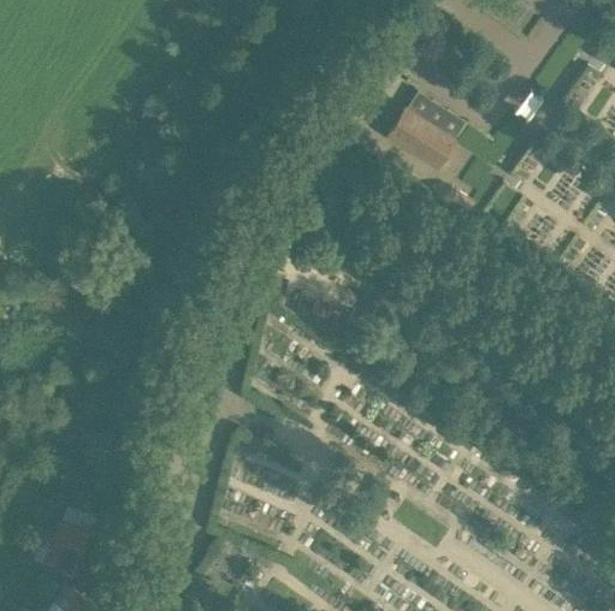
[(508,23),(528,30),(534,13),(514,6),(508,23)]
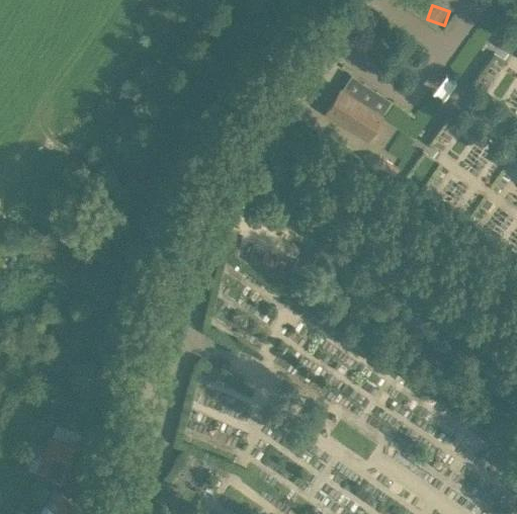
[(447,78),(444,77),(432,95),(434,97),(438,96),(442,99),(442,102),(444,104),(458,85),(455,83),(452,84),(448,81),(447,78)]
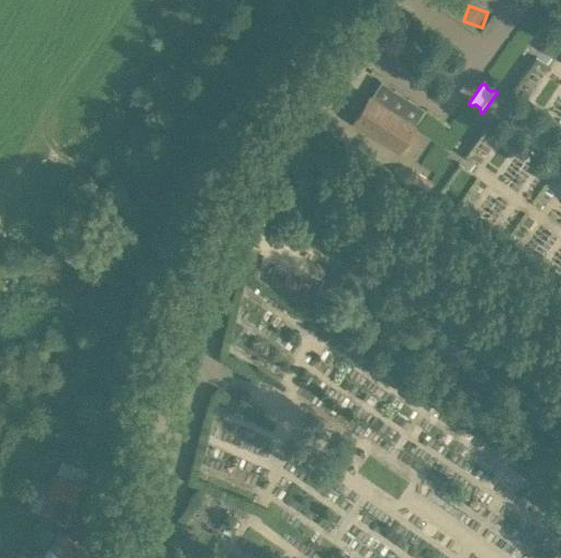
[(372,101),(370,100),(354,126),(399,155),(415,130),(372,101)]
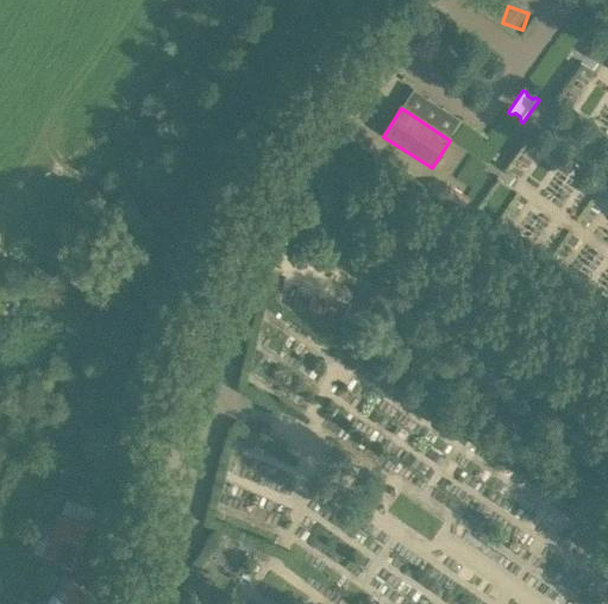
[(468,201),(447,188),(438,201),(459,214),(465,206),(468,201)]
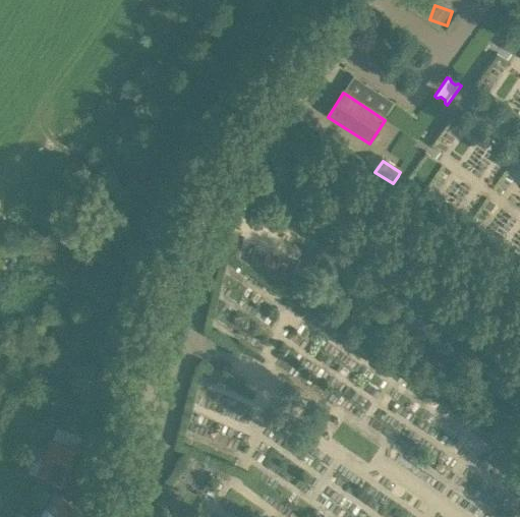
[(43,477),(63,484),(74,455),(54,447),(43,477)]
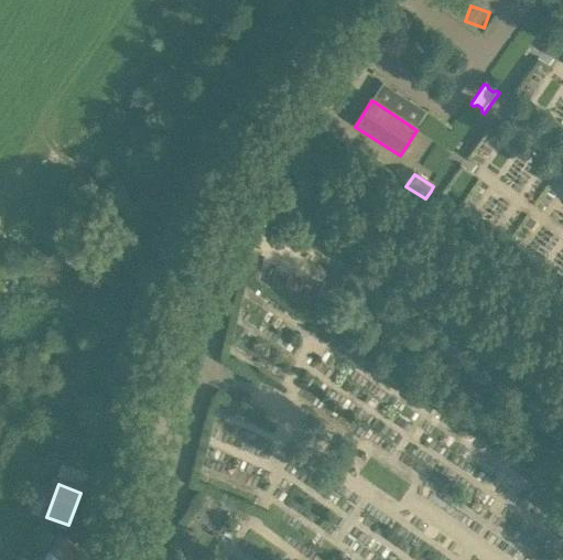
[(61,537),(46,559),(94,559),(61,537)]
